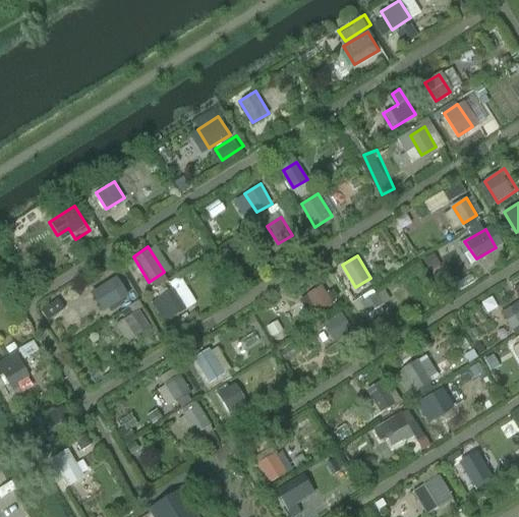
[(116,277),(99,287),(110,304),(127,294),(116,277)]
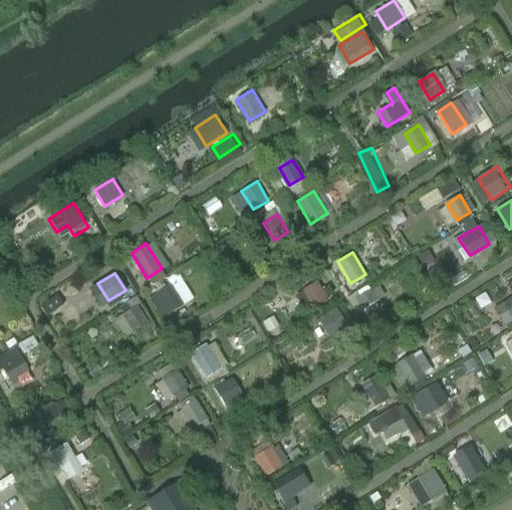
[(329,297),(319,280),(305,289),(315,306),(329,297)]
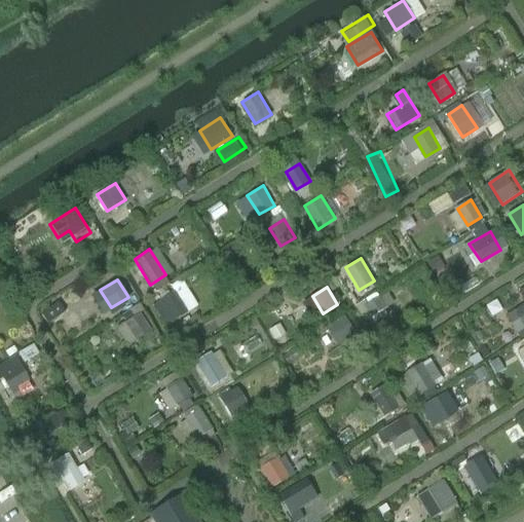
[(187,309),(174,289),(159,298),(173,319),(187,309)]
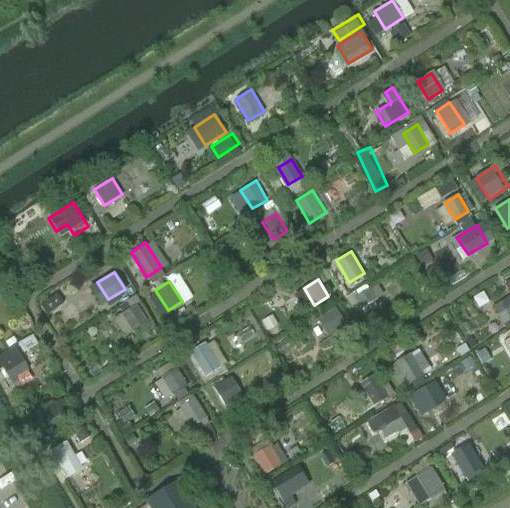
[(376,297),(370,287),(356,295),(363,306),(365,304),(367,309),(378,302),(375,298),(376,297)]
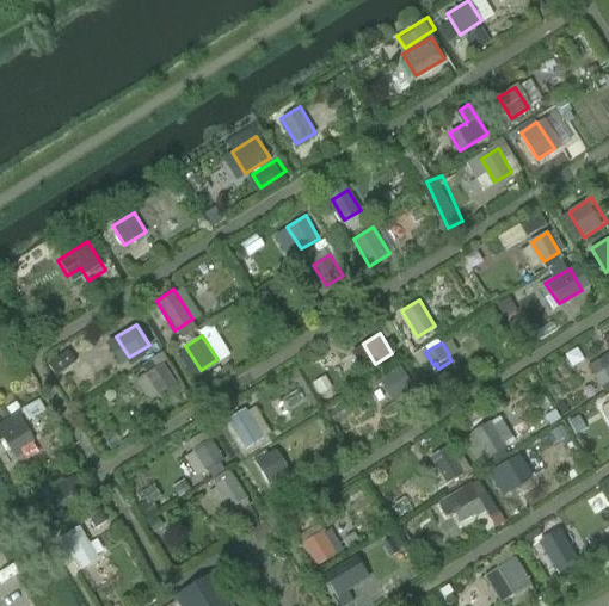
[(608,348),(596,357),(608,378),(608,348)]
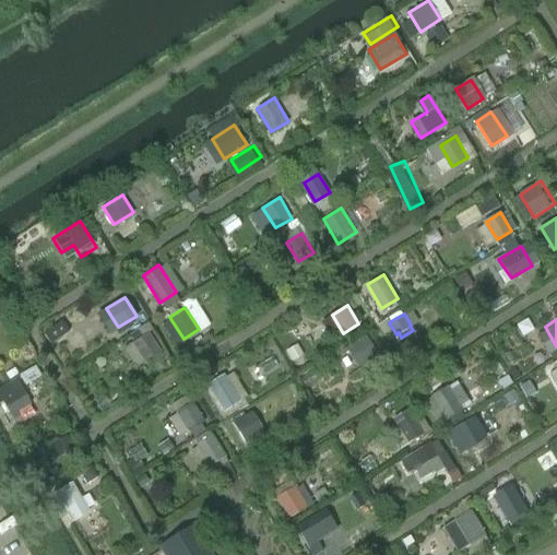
[(161,347),(149,330),(133,340),(145,357),(161,347)]
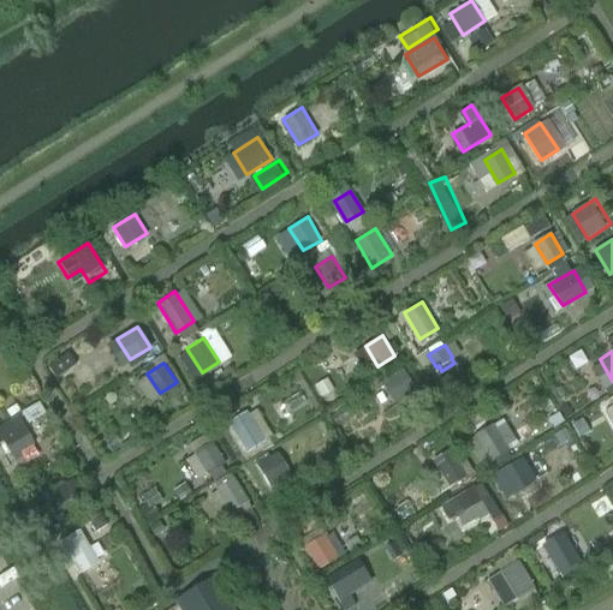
[(414,387),(403,369),(386,380),(397,396),(414,387)]
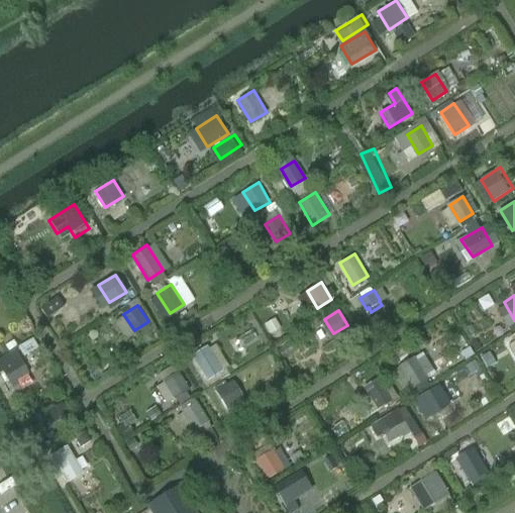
[(221,369),(207,345),(193,355),(207,378),(221,369)]
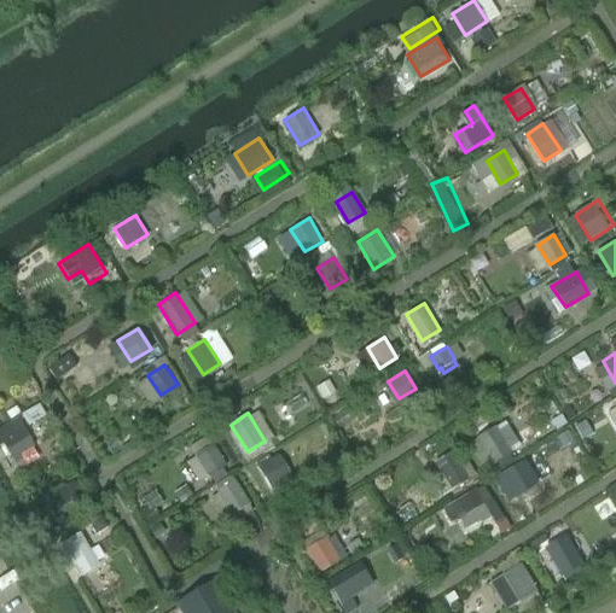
[(35,443),(24,425),(19,416),(0,427),(0,439),(3,438),(15,459),(23,454),(22,451),(35,443)]
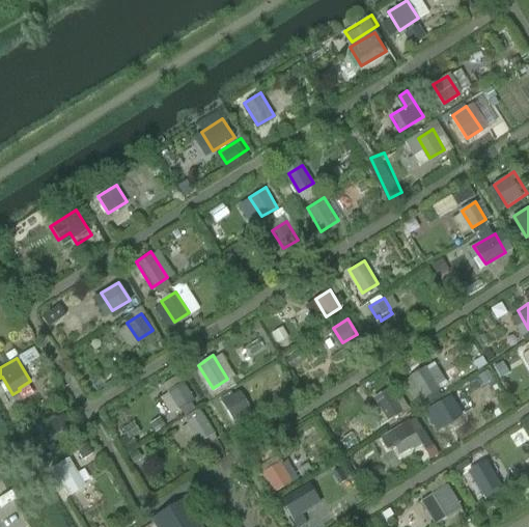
[(447,382),(435,361),(406,380),(418,399),(447,382)]
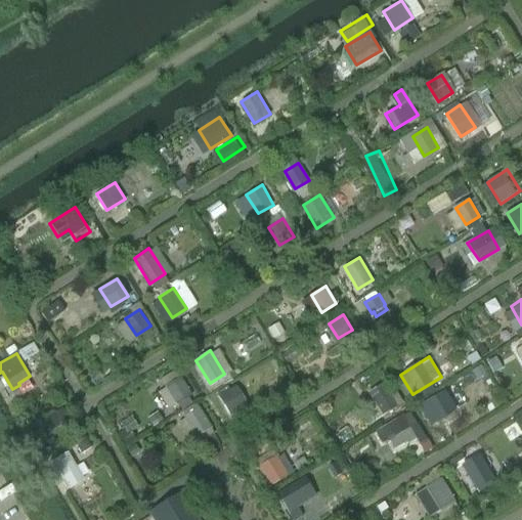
[(192,393),(181,375),(167,384),(178,402),(192,393)]
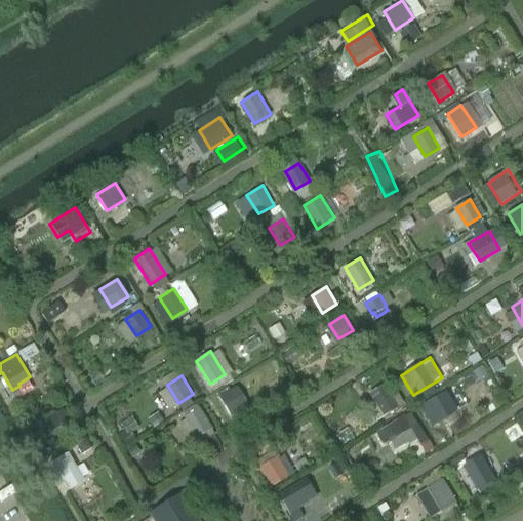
[(247,403),(236,385),(218,396),(230,414),(247,403)]
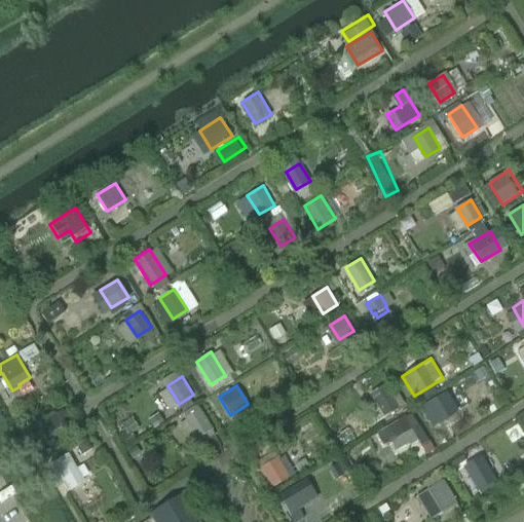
[(407,402),(400,392),(393,396),(386,387),(372,397),(384,415),(407,402)]
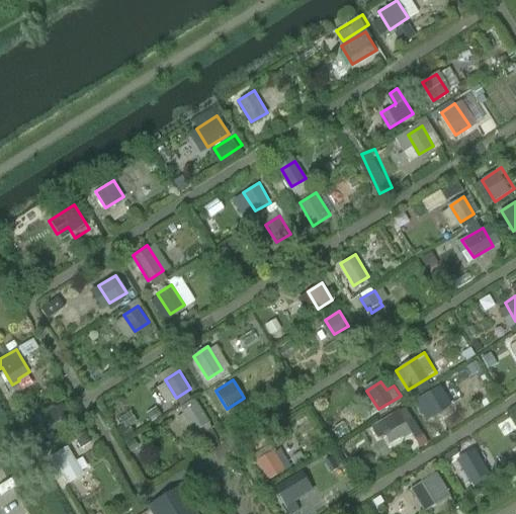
[(446,406),(435,388),(419,398),(430,415),(446,406)]
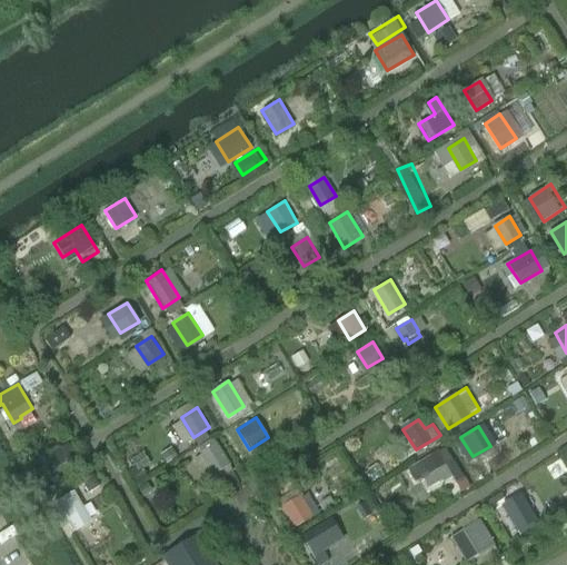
[(230,461),(218,440),(201,450),(215,471),(230,461)]
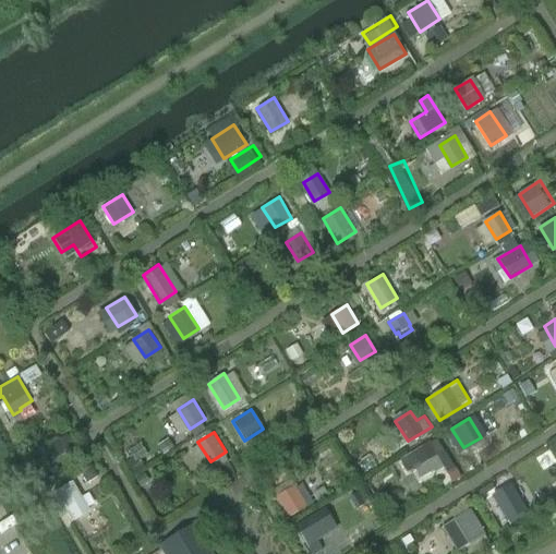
[(444,464),(431,441),(412,450),(420,464),(414,466),(421,477),(444,464)]
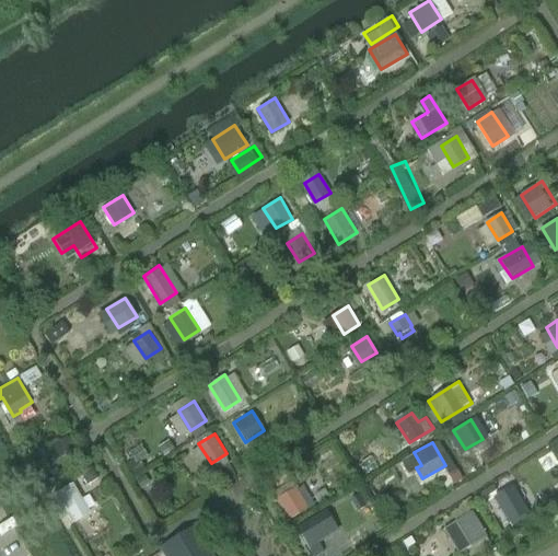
[(321,472),(311,476),(317,496),(328,493),(321,472)]
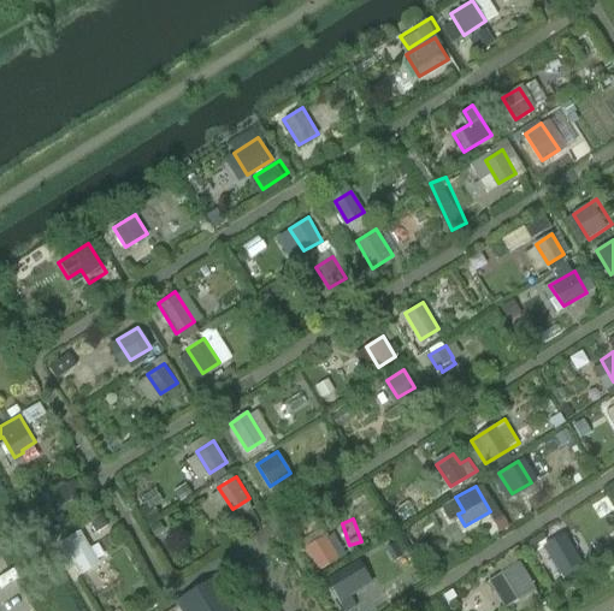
[(100,563),(81,529),(63,540),(82,573),(100,563)]
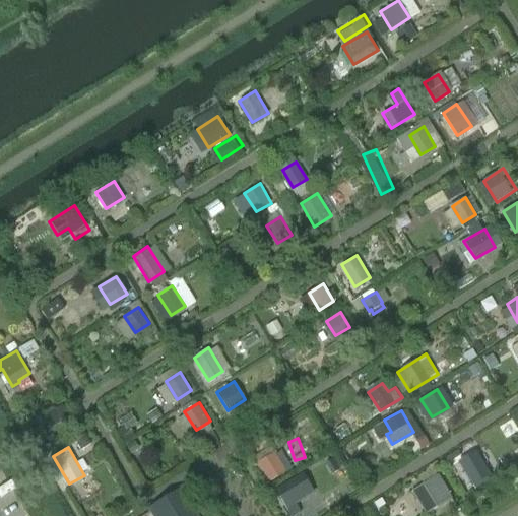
[(494,474),(477,448),(458,460),(474,486),(494,474)]
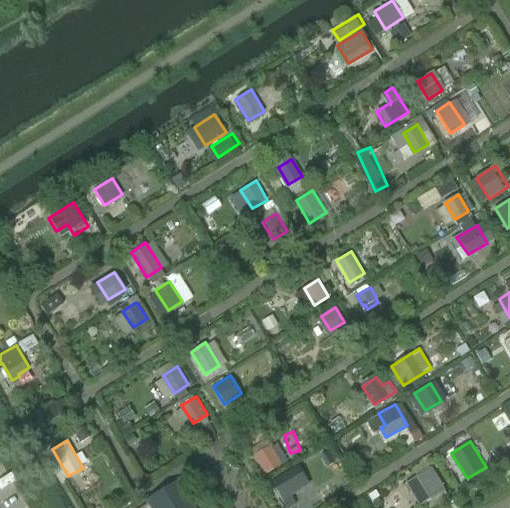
[(281,463),(270,445),(256,454),(267,472),(281,463)]
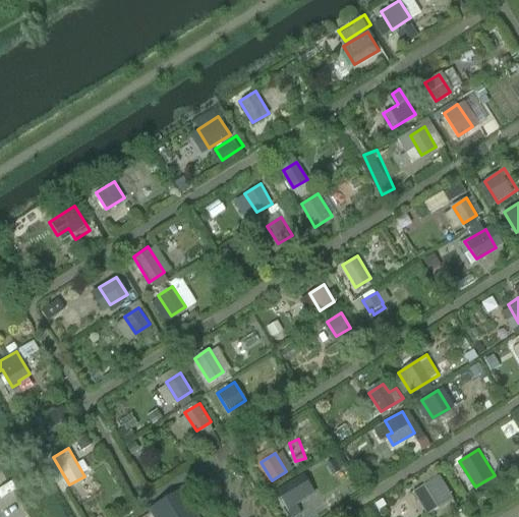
[(453,498),(440,475),(414,491),(427,513),(453,498)]
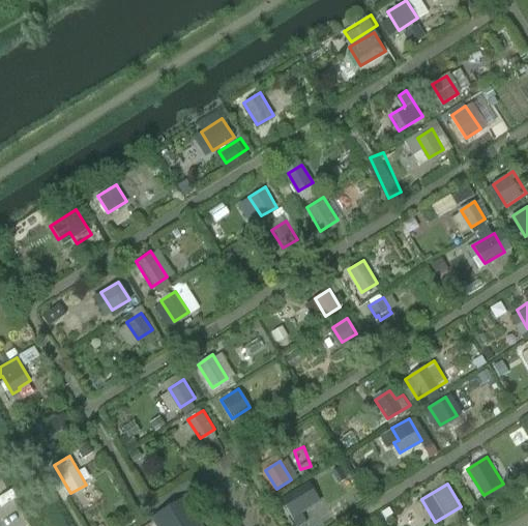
[(311,506),(300,488),(282,499),(292,518),(311,506)]
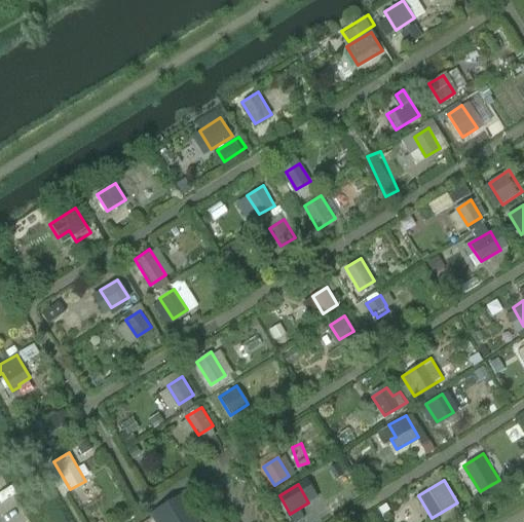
[(201,521),(184,492),(151,513),(157,521),(201,521)]
